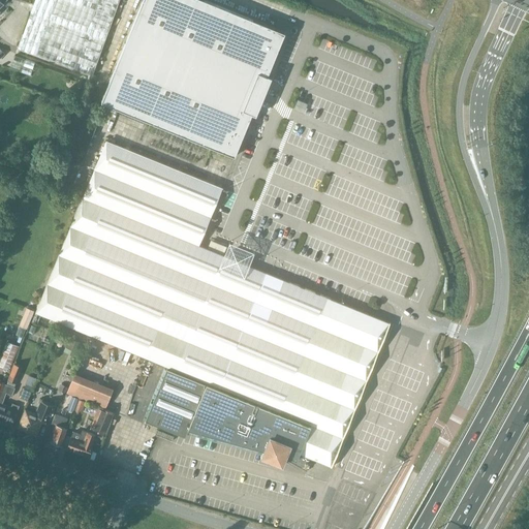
[(119,0),(34,0),(32,8),(18,48),(93,75),(119,0)]
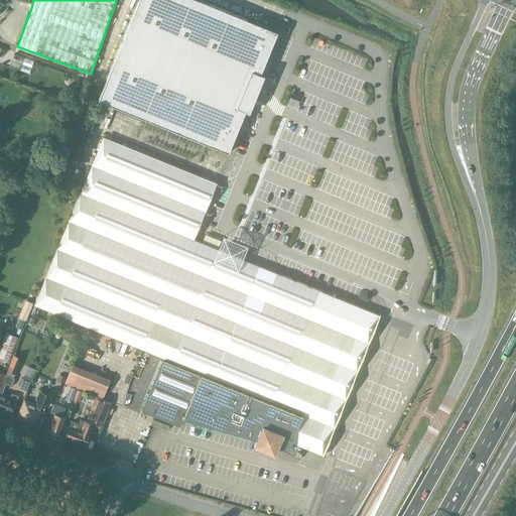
[(229,153),(246,111),(250,113),(265,76),(261,74),(278,32),(200,0),(139,0),(107,80),(99,100),(229,153)]
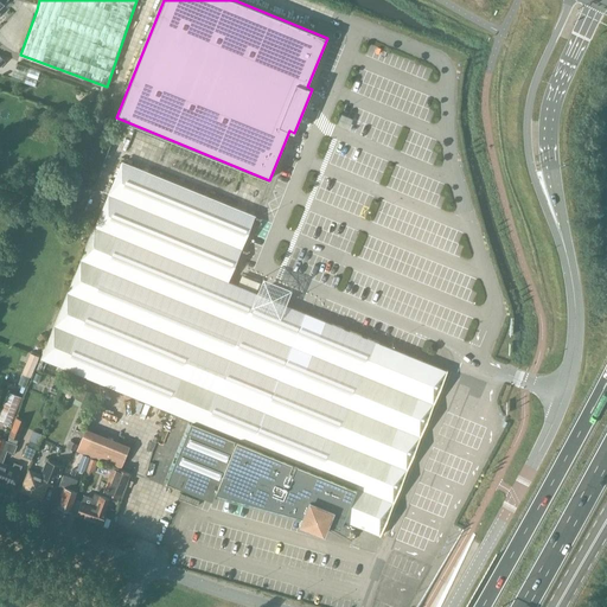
[(95,227),(231,281),(259,213),(122,158),(95,227)]
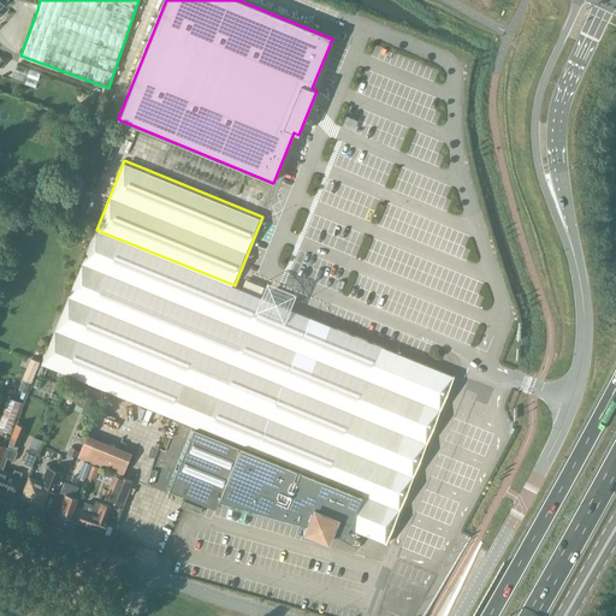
[(96,230),(41,365),(195,427),(170,490),(215,508),(217,505),(219,501),(221,501),(307,525),(304,529),(304,531),(303,532),(306,533),(315,537),(318,538),(327,542),(330,543),(330,540),(332,534),(357,549),(363,534),(385,544),(413,475),(439,409),(454,375),(290,309),(261,297),(232,285),(96,230)]
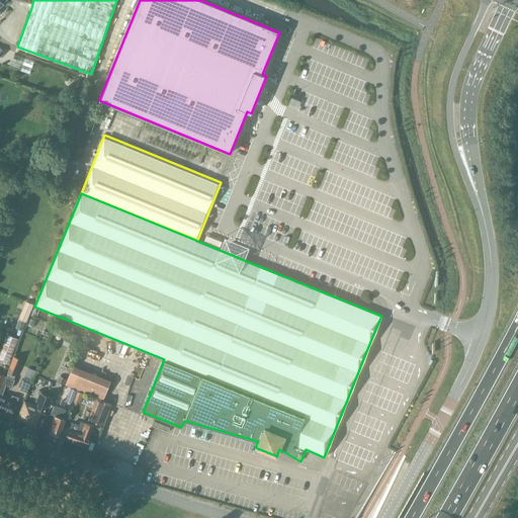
[(18,319),(25,322),(26,322),(33,305),(26,301),(18,319)]
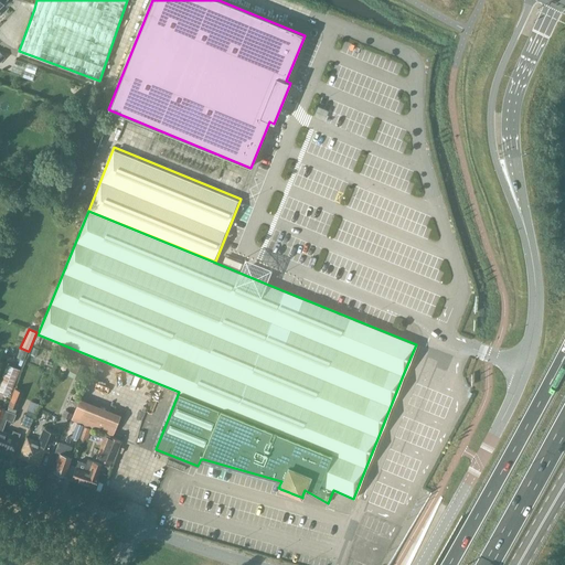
[(83,376),(87,366),(74,361),(73,365),(70,371),(83,376)]
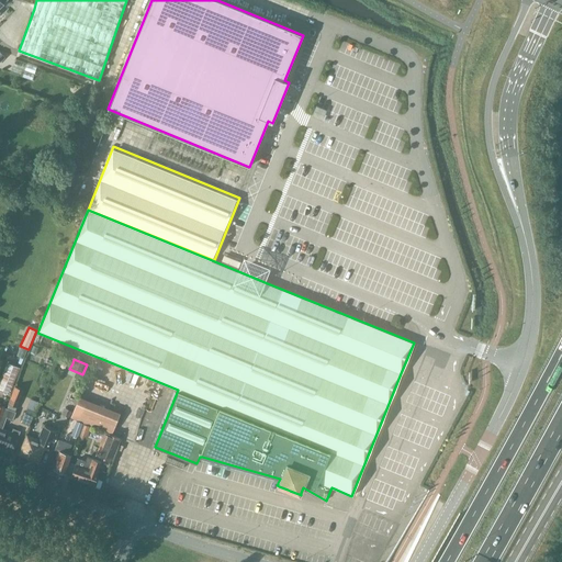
[(0,388),(10,392),(20,368),(8,363),(0,381),(0,388)]
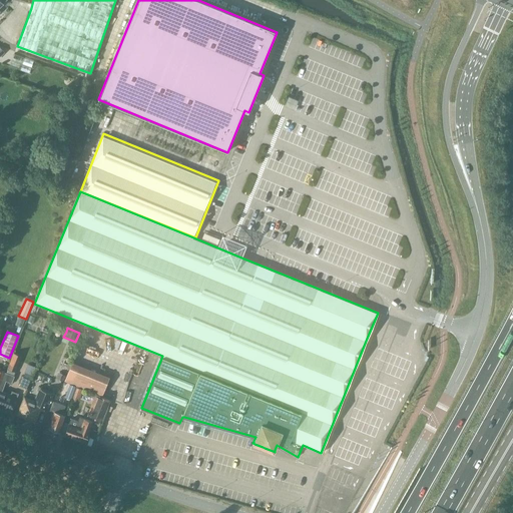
[(10,370),(15,372),(19,362),(12,359),(8,369),(10,370)]
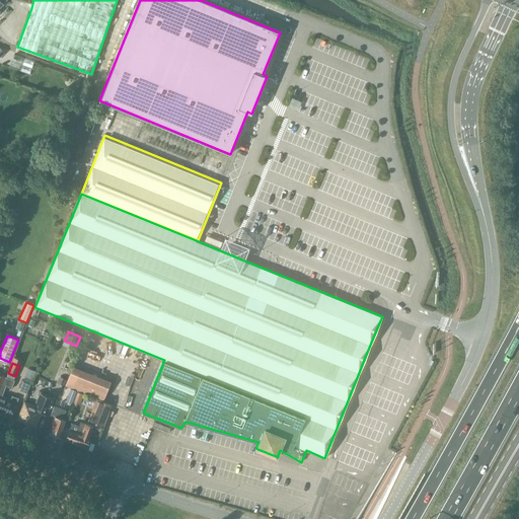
[(0,412),(11,417),(19,398),(12,396),(11,399),(2,396),(6,385),(12,387),(15,380),(14,380),(15,376),(10,374),(8,373),(6,377),(5,377),(5,376),(0,389),(0,412)]
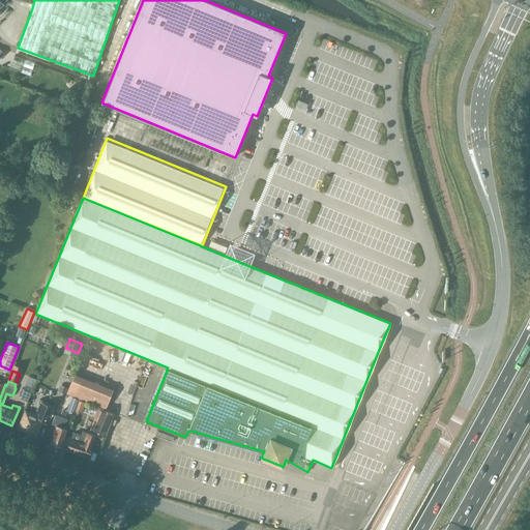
[(27,385),(26,385),(24,389),(20,399),(28,402),(33,388),(27,385)]
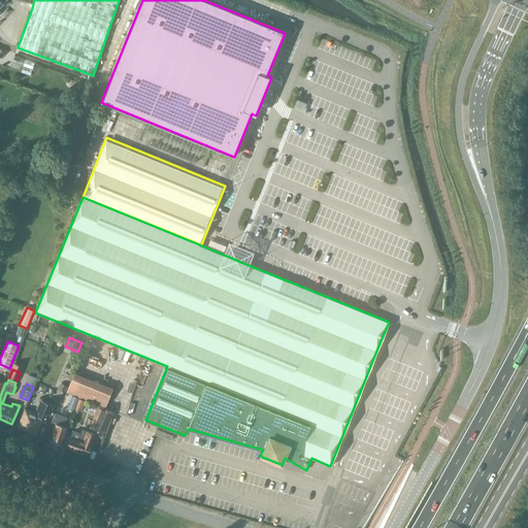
[(56,405),(40,399),(39,402),(40,402),(35,415),(26,410),(19,427),(21,427),(20,429),(26,432),(26,429),(35,433),(41,420),(48,423),(56,405)]
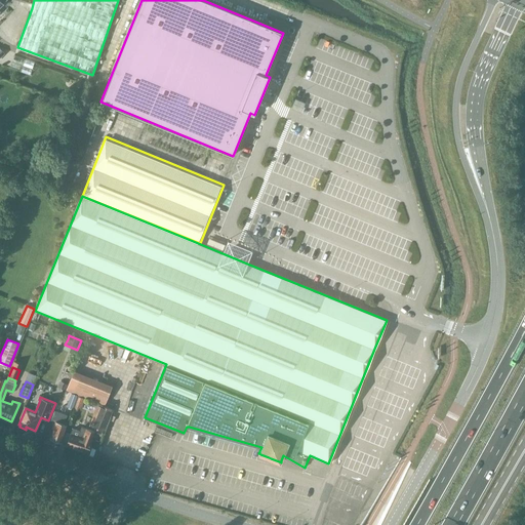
[(83,402),(80,399),(77,403),(79,406),(81,407),(85,403),(83,402)]
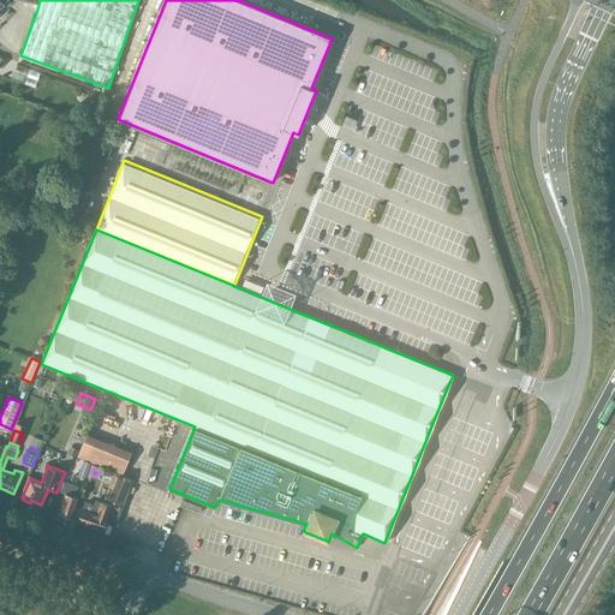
[(112,502),(120,506),(131,479),(119,475),(109,499),(108,501),(112,502)]
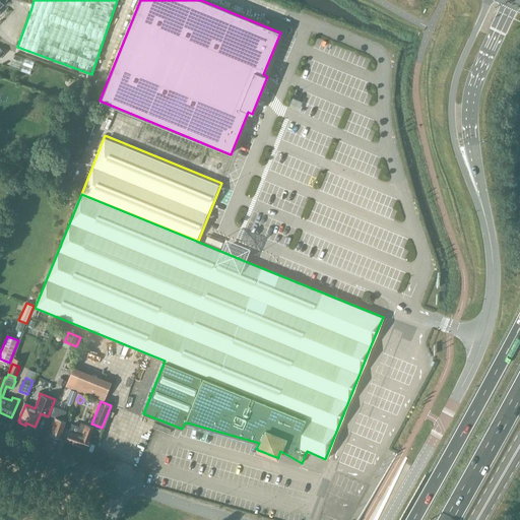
[(66,411),(54,407),(51,416),(55,417),(50,434),(51,434),(52,436),(55,437),(56,436),(61,438),(66,421),(63,420),(66,411)]
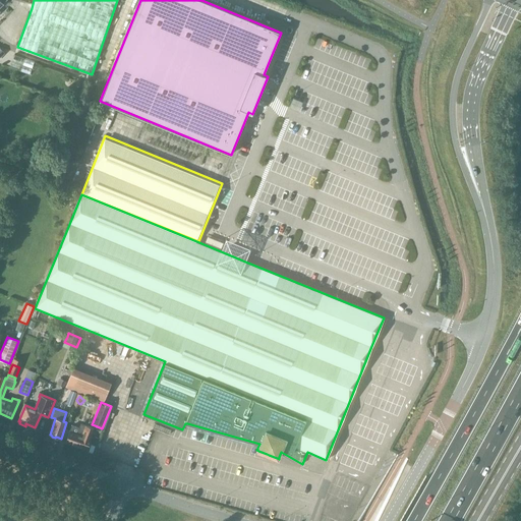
[(77,433),(70,430),(66,428),(62,439),(67,440),(66,442),(74,445),(78,447),(87,450),(95,428),(81,424),(77,433)]
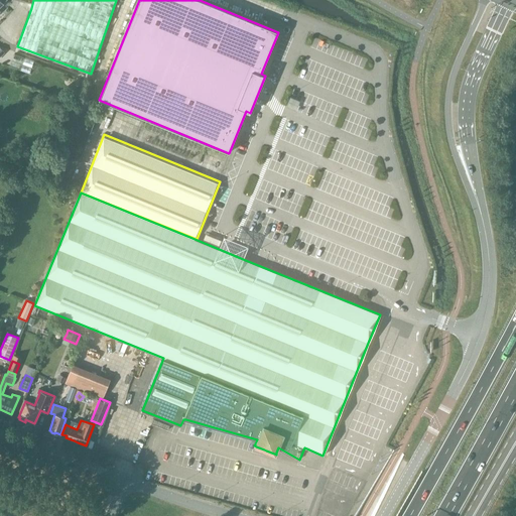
[(357,515),(395,450),(393,450),(354,515),(357,515)]
